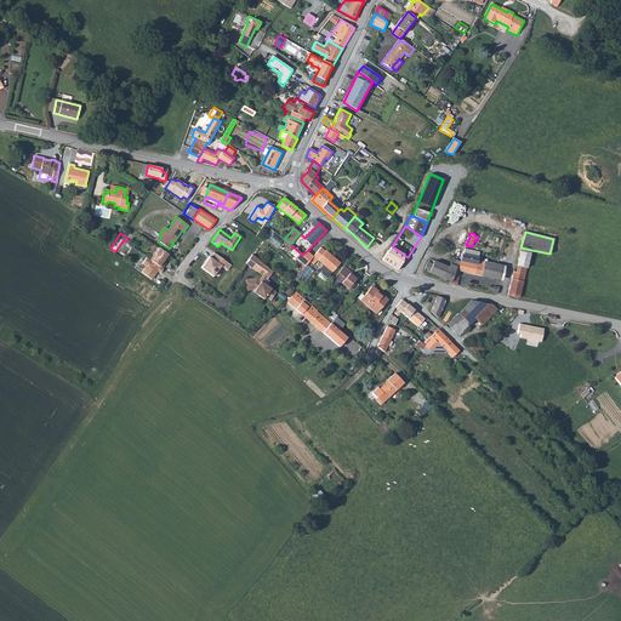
[(404,255),(392,246),(388,252),(387,252),(382,261),(398,269),(403,262),(404,255)]
